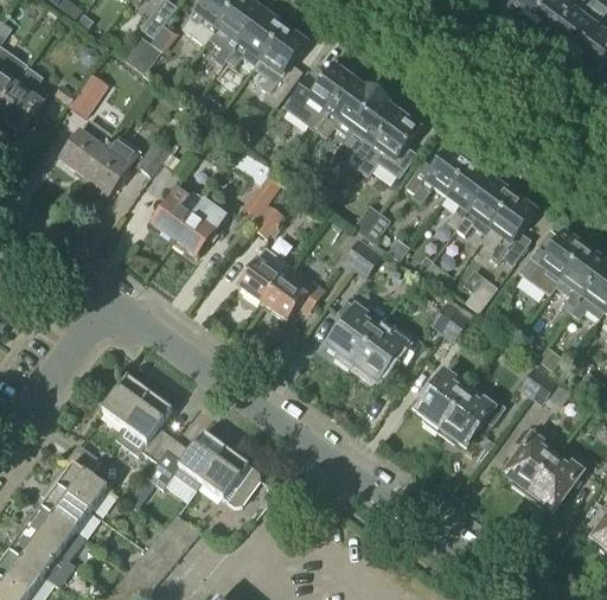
[(61,0),(57,5),(76,19),(82,10),(70,0),(61,0)]
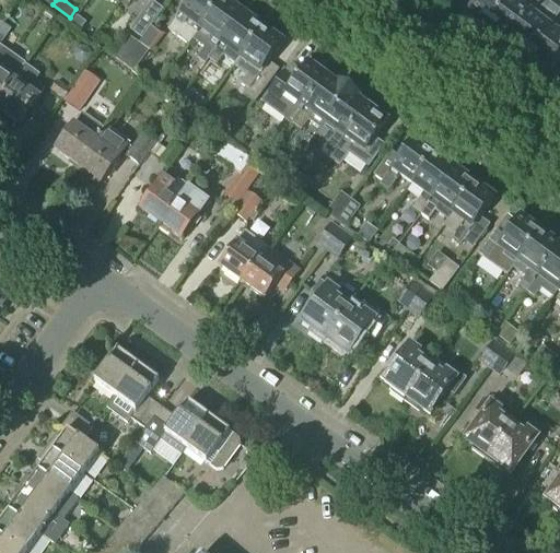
[(163,6),(155,0),(149,0),(129,26),(141,35),(163,6)]
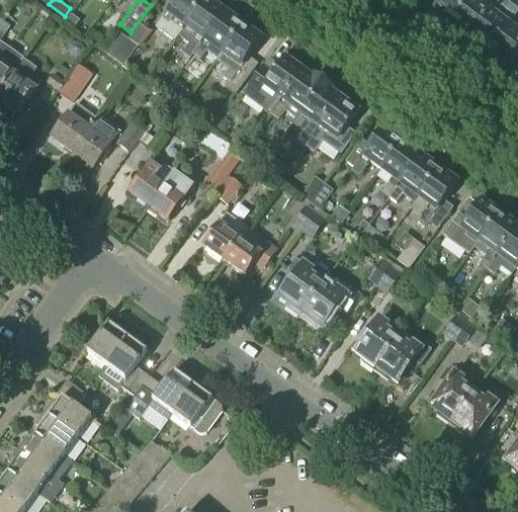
[(174,0),(156,24),(163,30),(175,37),(178,32),(185,23),(202,0),(174,0)]
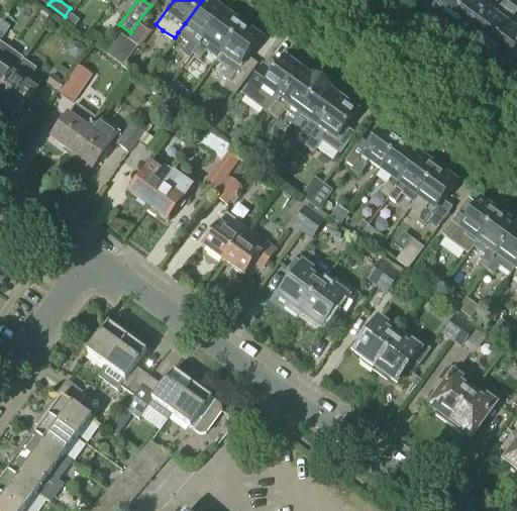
[(202,0),(185,23),(178,32),(189,40),(182,49),(190,56),(193,52),(224,10),(217,4),(219,2),(216,0),(202,0)]
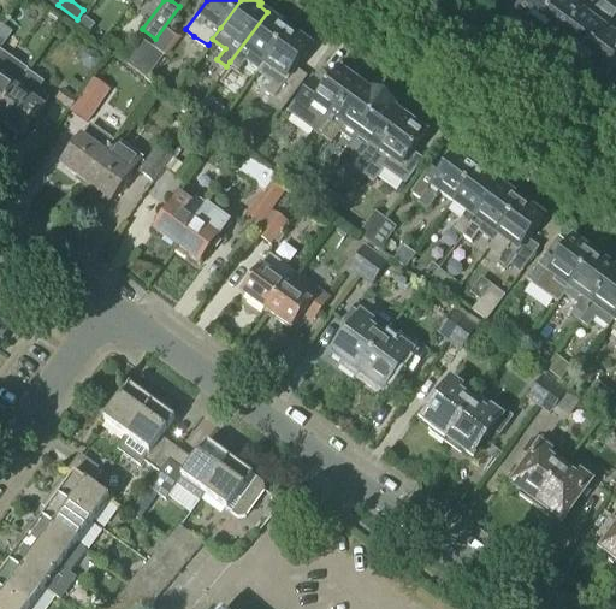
[(523,0),(515,12),(525,18),(522,22),(535,31),(557,0),(523,0)]
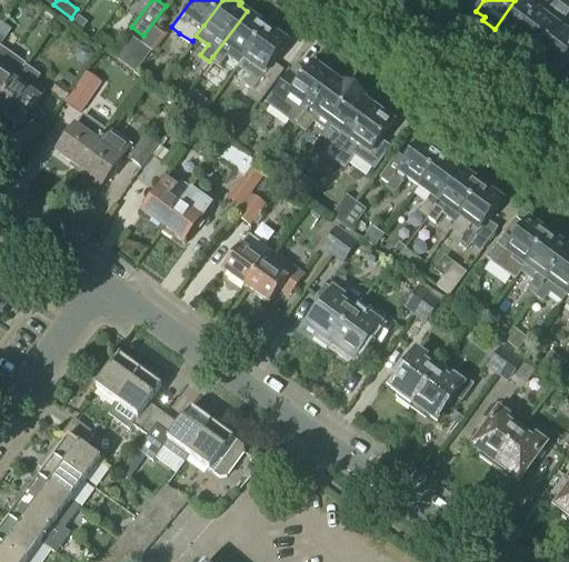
[(515,0),(495,29),(507,38),(509,37),(509,36),(517,40),(547,0),(515,0)]
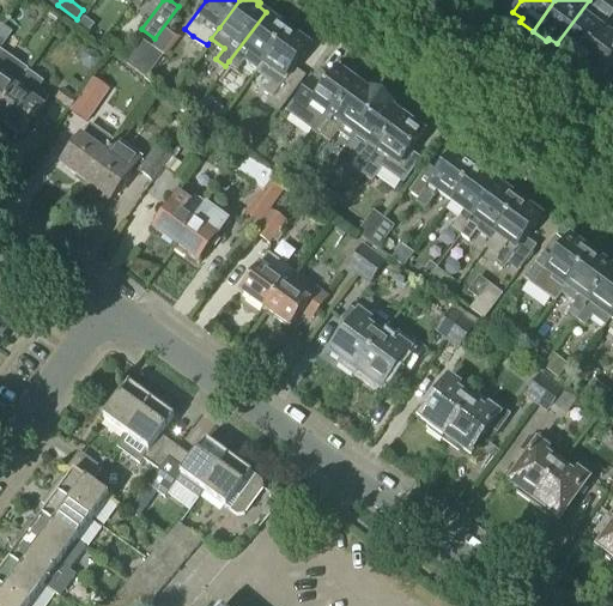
[(612,6),(604,0),(589,0),(557,43),(565,50),(563,53),(577,64),(604,26),(601,24),(612,7),(612,6)]
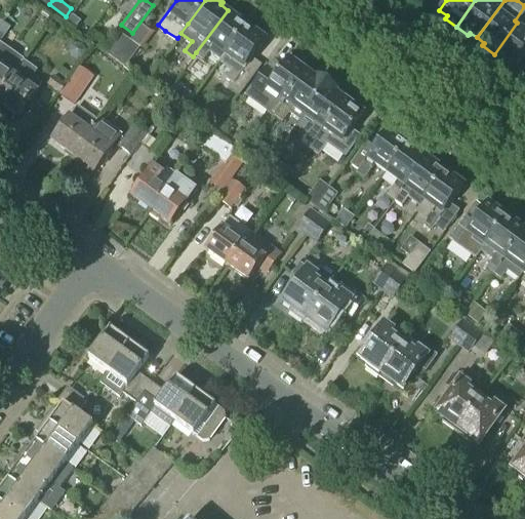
[(228,10),(196,52),(203,58),(210,49),(220,57),(226,51),(247,21),(237,12),(235,15),(228,10)]
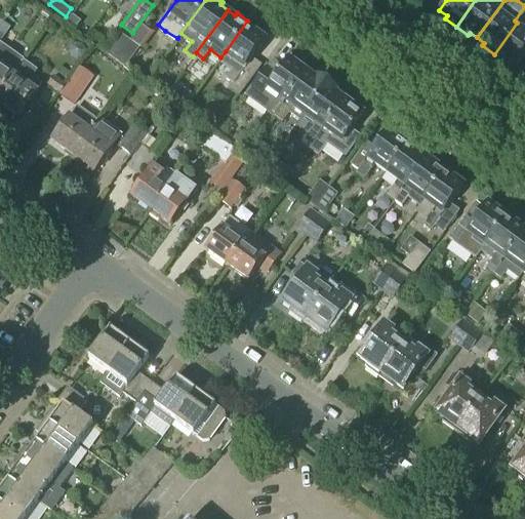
[(81,18),(73,12),(67,21),(75,27),(81,18)]
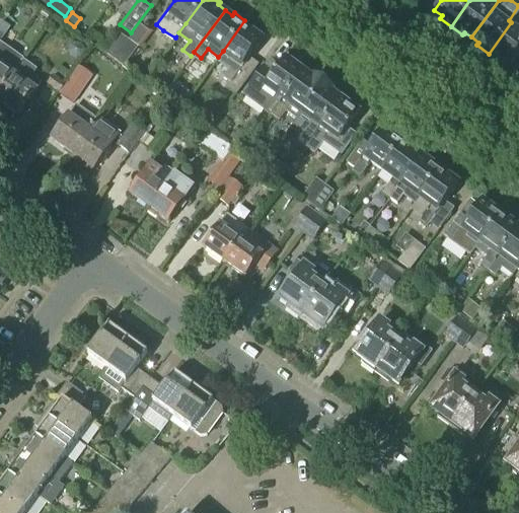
[(0,88),(11,73),(12,72),(22,57),(0,40),(0,38),(5,31),(10,24),(1,18),(0,19),(0,88)]
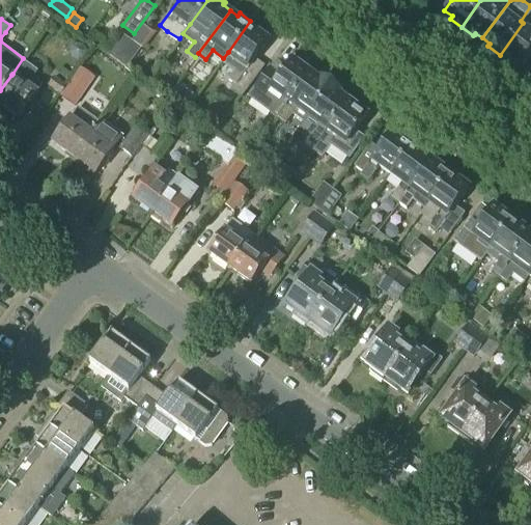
[(223,58),(222,60),(233,68),(228,76),(231,78),(235,81),(233,84),(231,87),(242,94),(264,63),(260,60),(255,56),(269,38),(264,35),(260,33),(262,30),(250,21),(228,52),(223,58)]
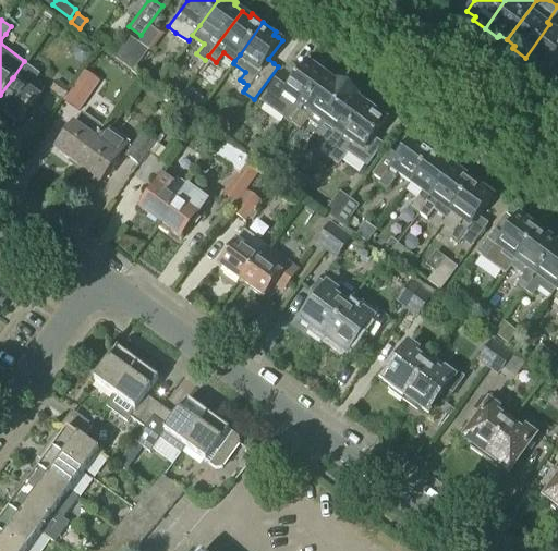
[(557,31),(549,24),(525,58),(537,65),(538,63),(544,68),(557,49),(557,31)]
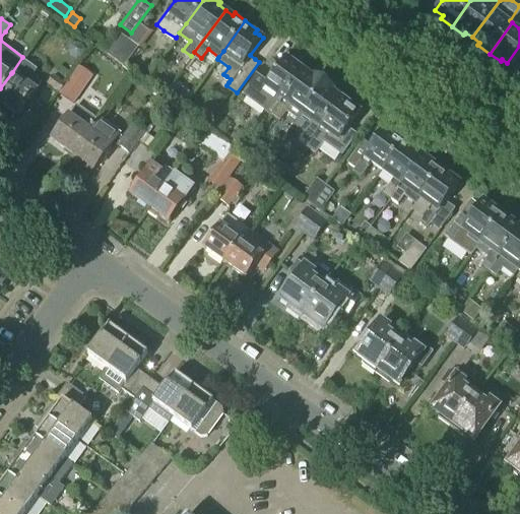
[(115,57),(130,38),(120,29),(105,50),(115,57)]
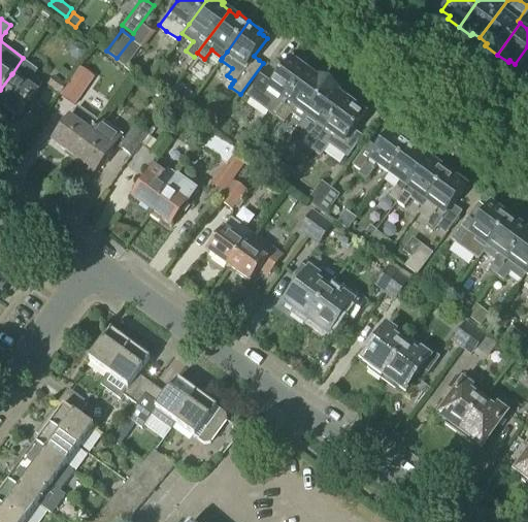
[(132,38),(117,58),(125,64),(140,44),(132,38)]
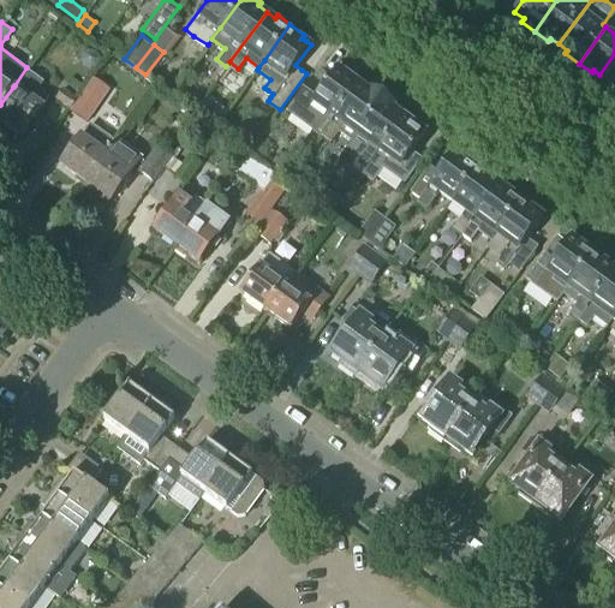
[(311,76),(287,109),(321,133),(321,132),(322,133),(323,131),(360,81),(352,76),(354,72),(352,70),(342,63),(340,66),(339,65),(338,65),(330,75),(321,67),(314,77),(311,76)]
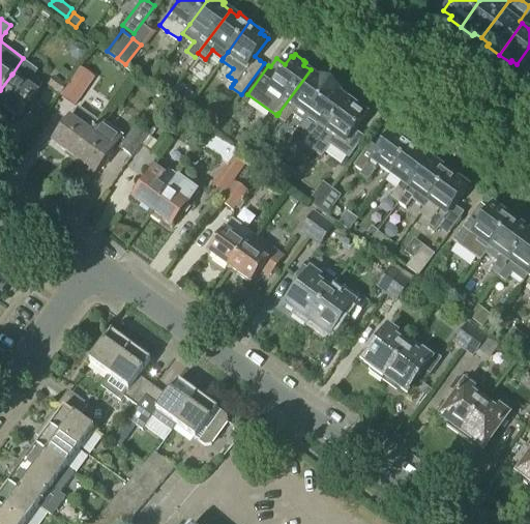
[(11,75),(0,90),(0,102),(18,115),(24,108),(41,83),(39,81),(30,75),(35,67),(24,59),(23,58),(12,74),(11,75)]
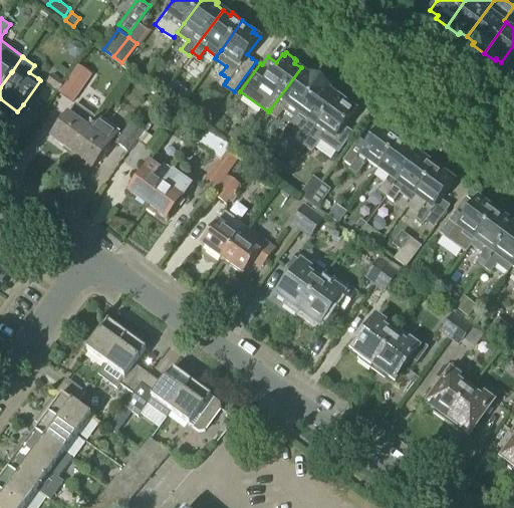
[(64,81),(58,88),(73,99),(92,72),(77,61),(64,81)]
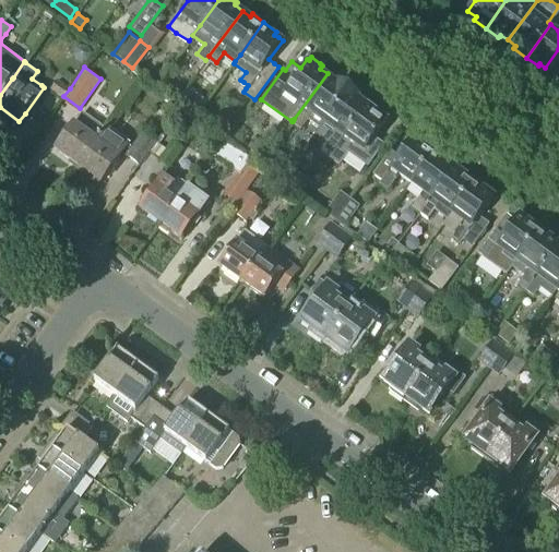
[(294,119),(293,121),(300,127),(308,116),(320,126),(324,118),(325,119),(351,85),(337,76),(337,78),(335,80),(328,73),(294,119)]
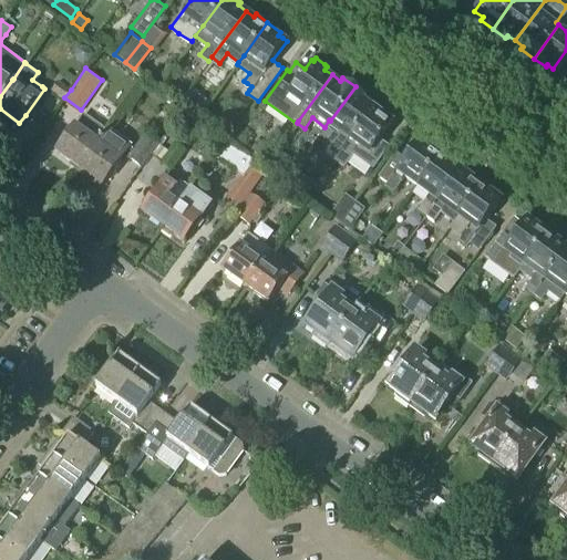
[(64,97),(71,90),(58,80),(51,87),(64,97)]
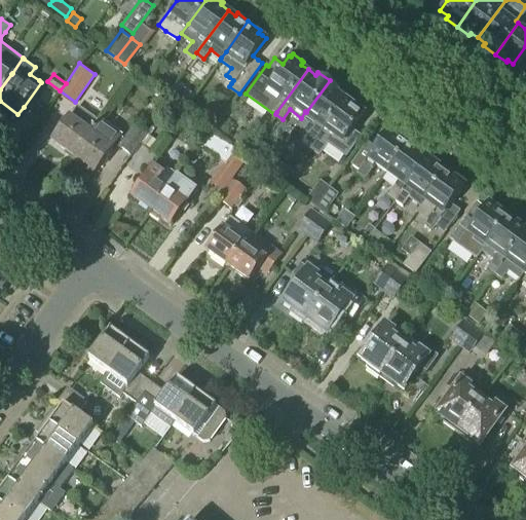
[(301,118),(297,123),(308,132),(302,139),(310,145),(314,141),(345,97),(339,91),(341,89),(330,80),(306,112),(305,111),(301,118)]
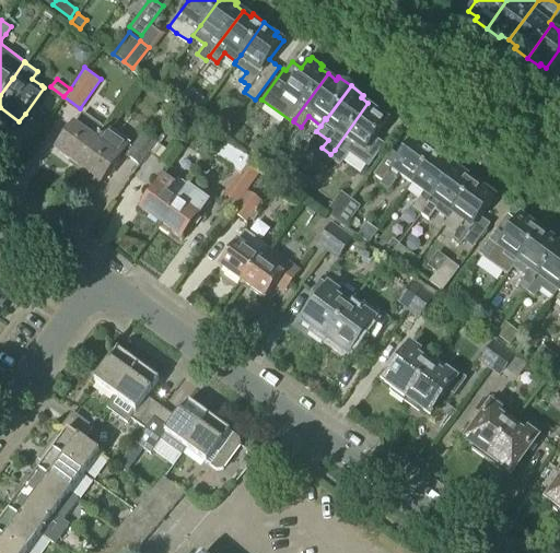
[(207,98),(197,91),(189,102),(198,109),(207,98)]
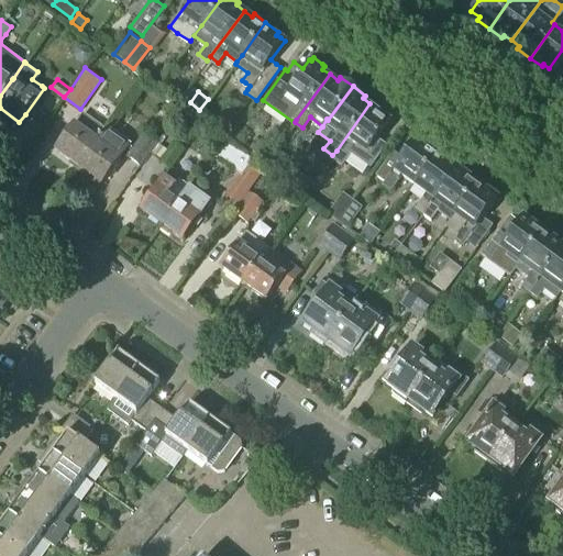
[(337,151),(332,156),(341,163),(350,151),(370,165),(386,142),(378,136),(392,119),(389,118),(392,114),(382,108),(381,107),(378,109),(378,110),(370,103),(337,151)]
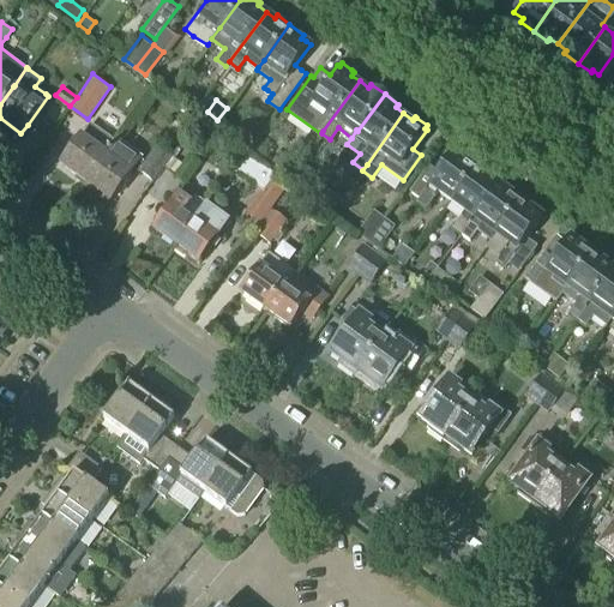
[(90,119),(60,161),(85,179),(115,138),(90,119)]
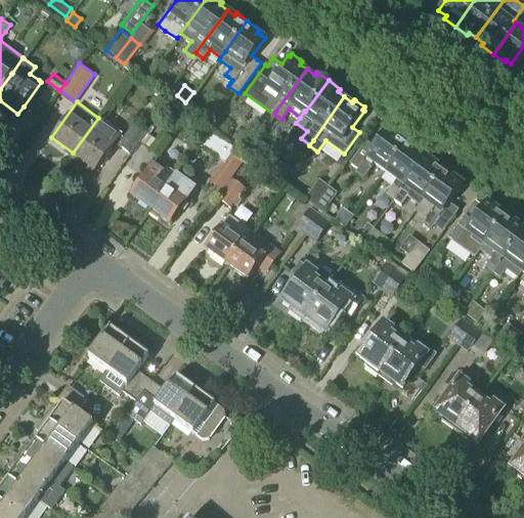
[(98,118),(73,153),(93,168),(112,143),(114,140),(121,130),(100,116),(98,118)]
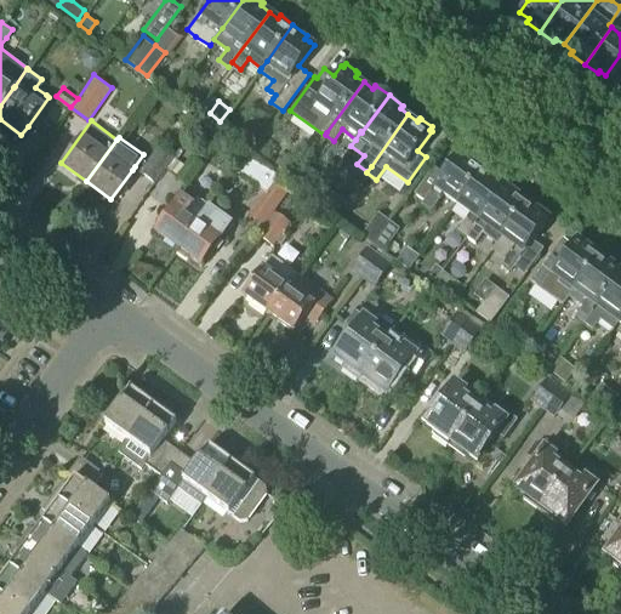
[(143,154),(135,166),(140,169),(154,180),(172,155),(157,145),(147,158),(143,154)]
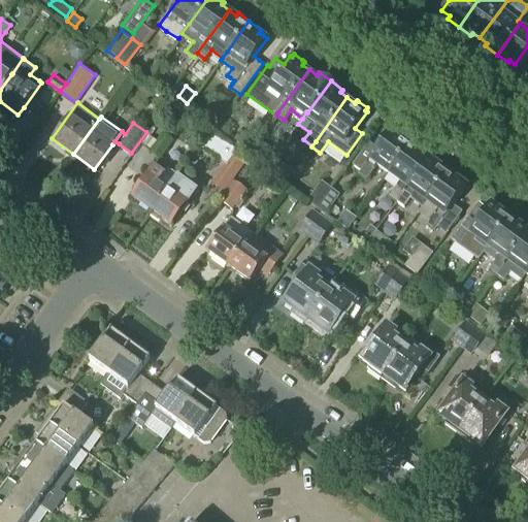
[(199,141),(224,160),(235,144),(209,127),(199,141)]
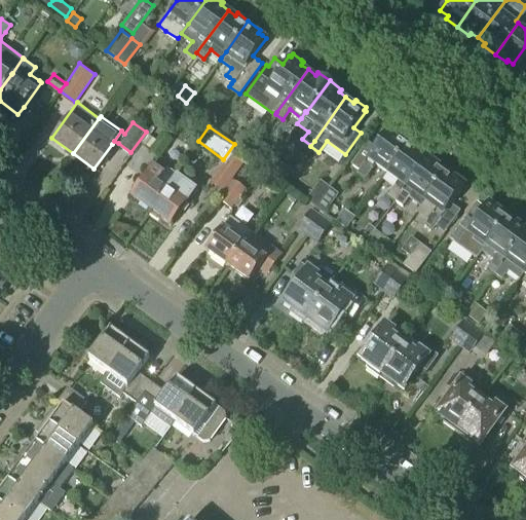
[(239,127),(233,137),(250,149),(256,140),(239,127)]
